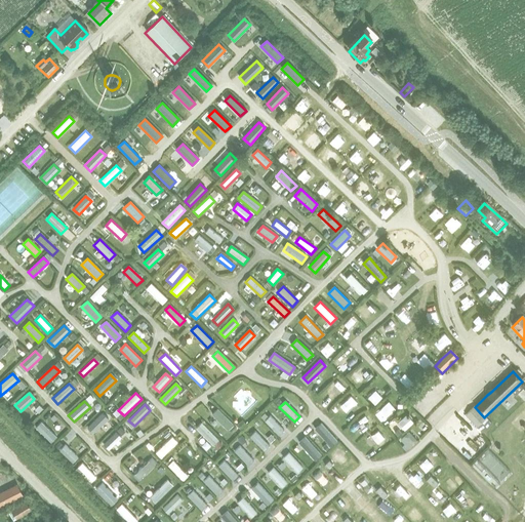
[(233,425),(217,409),(211,414),(228,431),(233,425)]
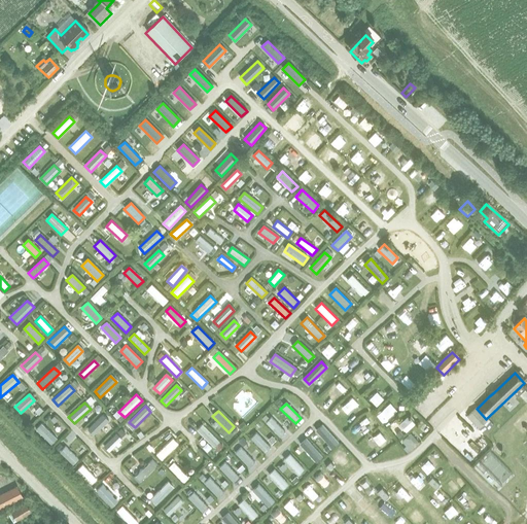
[(108,421),(102,415),(88,428),(94,435),(108,421)]
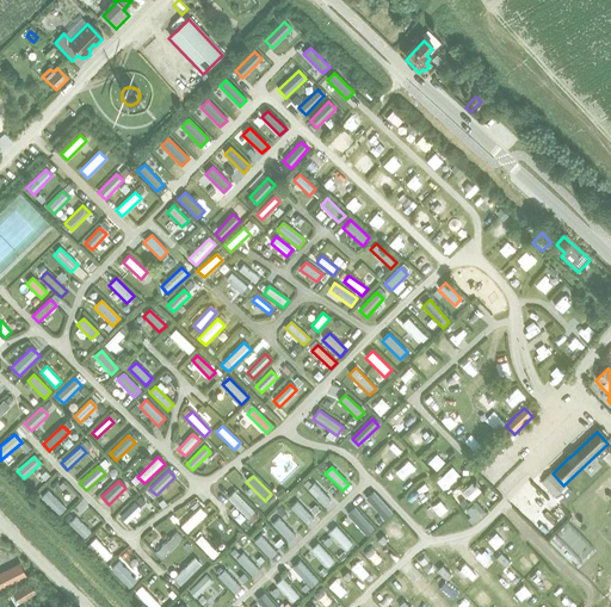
[(331,502),(314,484),(308,490),(323,508),(331,502)]
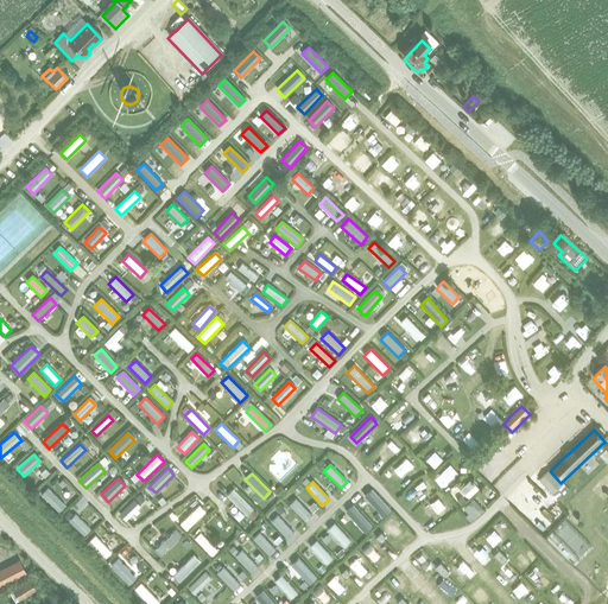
[(65,506),(48,488),(40,495),(58,513),(65,506)]
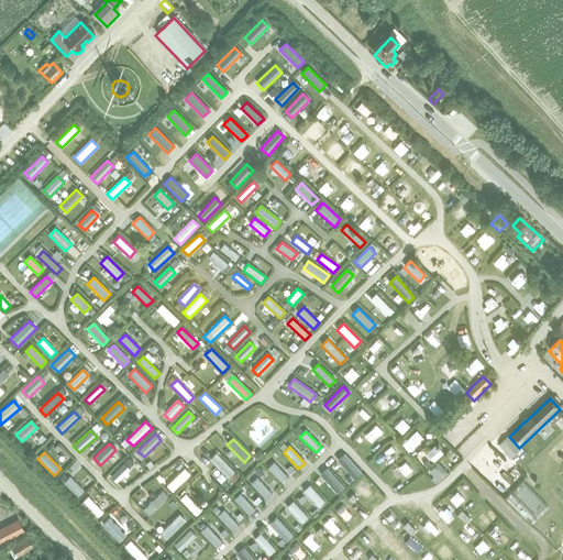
[(234,472),(217,453),(210,460),(229,479),(234,472)]
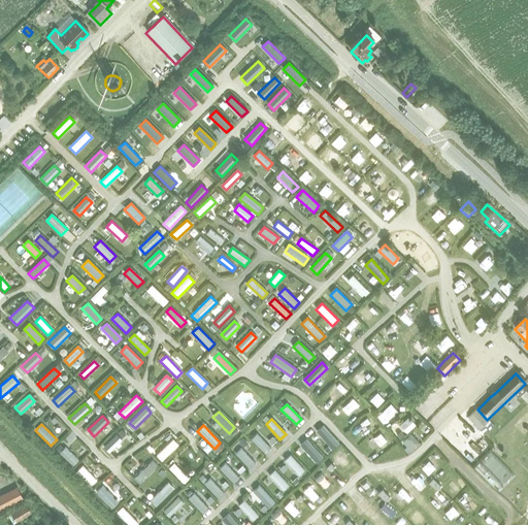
[(339,445),(323,426),(317,432),(333,450),(339,445)]
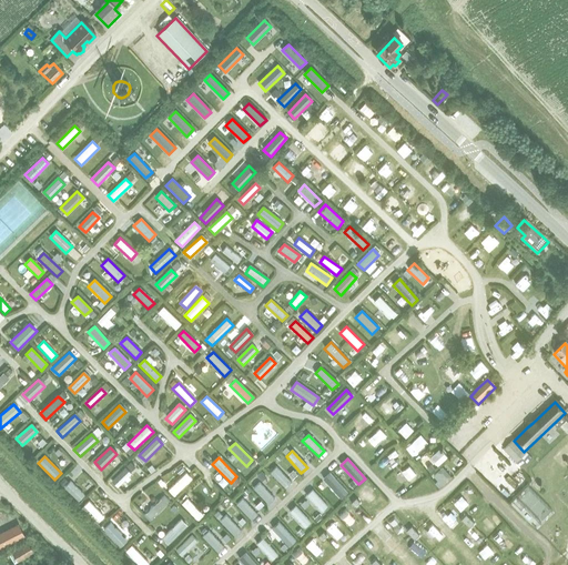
[(131,475),(124,468),(111,482),(118,488),(131,475)]
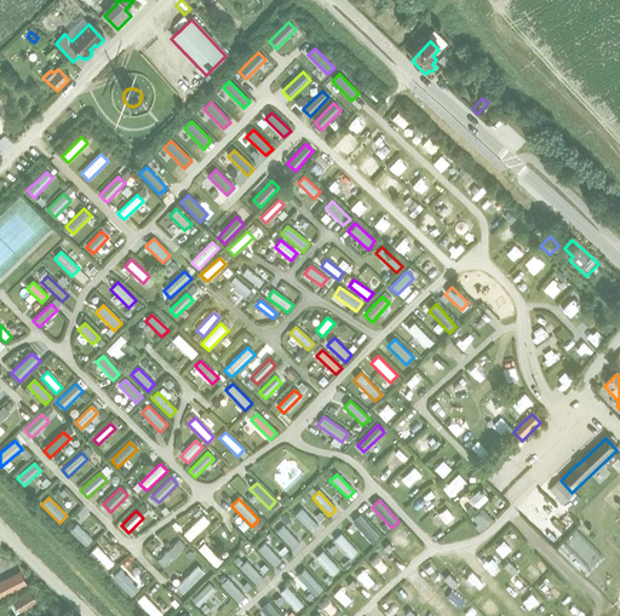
[(319,527),(302,511),(294,517),(311,534),(319,527)]
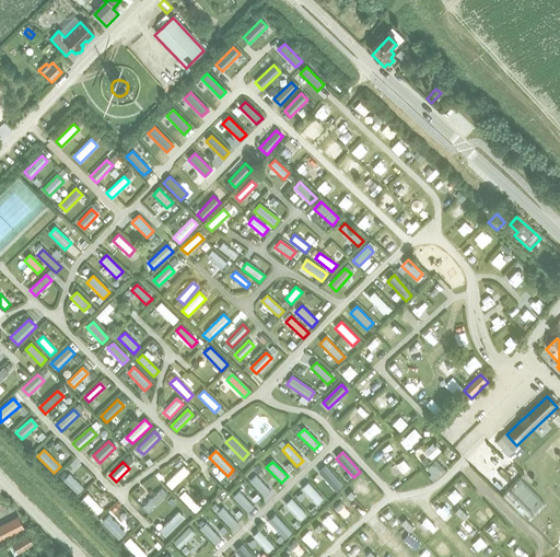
[(435,482),(445,473),(435,463),(427,472),(431,477),(428,479),(432,484),(435,482)]
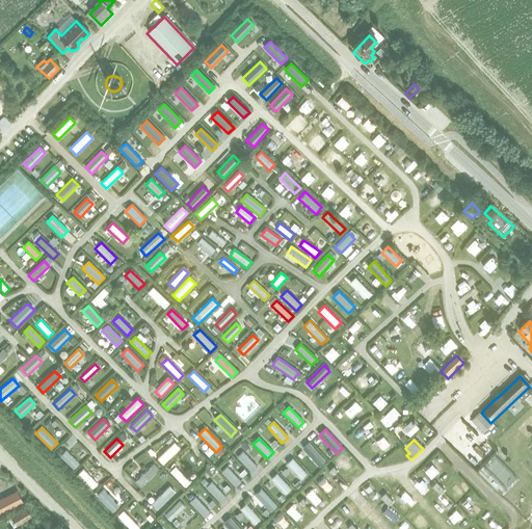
[(180,449),(175,443),(157,459),(163,466),(180,449)]
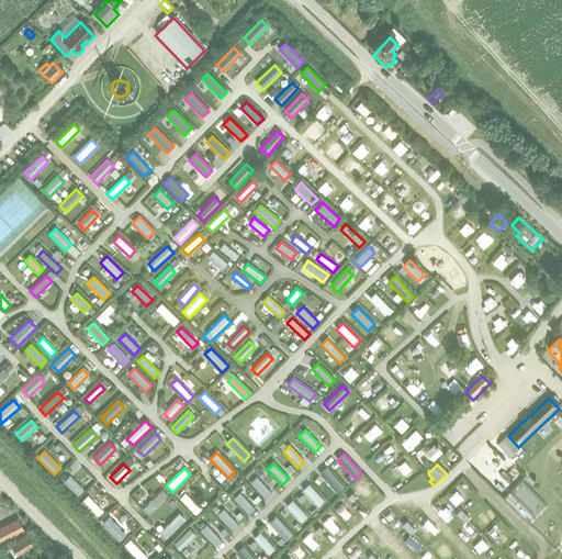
[(344,488),(327,469),(319,474),(337,494),(344,488)]
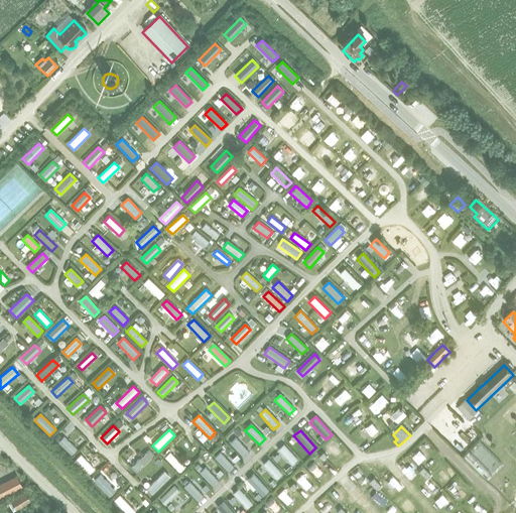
[(77,451),(63,437),(58,443),(71,456),(77,451)]
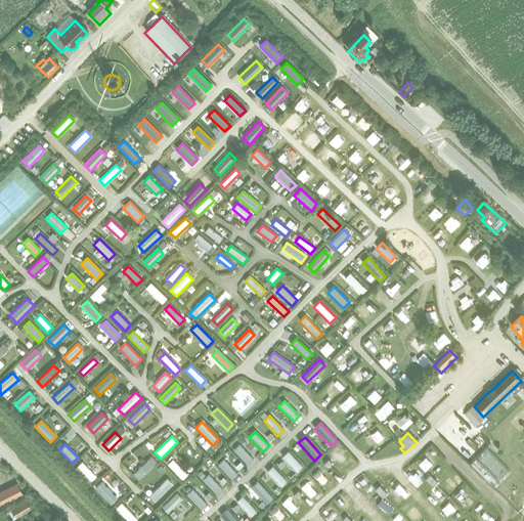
[(253,461),(239,446),(233,451),(248,467),(253,461)]
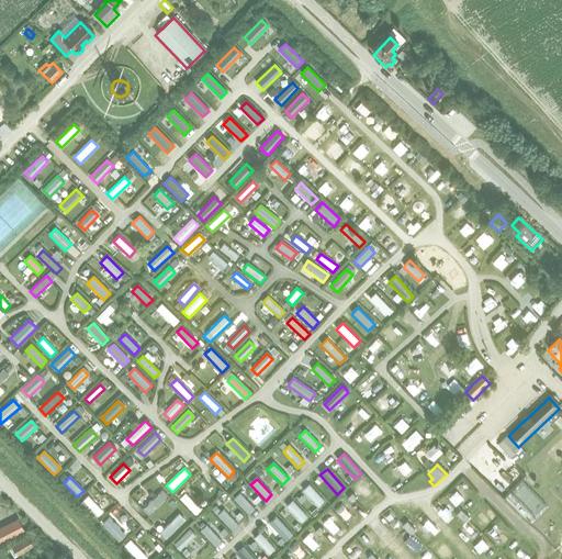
[(324,502),(310,485),(303,491),(318,507),(324,502)]
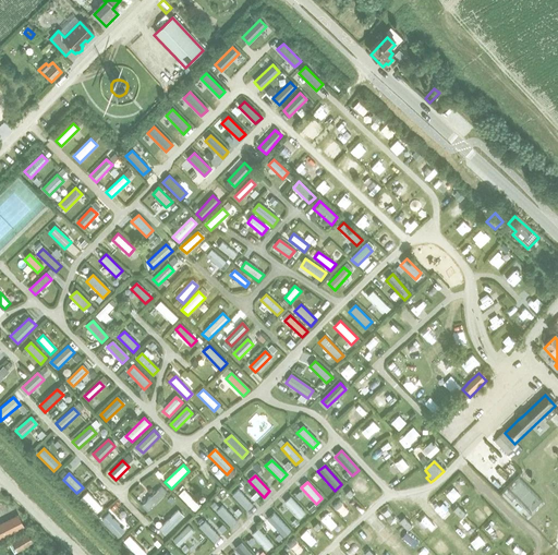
[(166,494),(160,489),(141,507),(146,513),(166,494)]
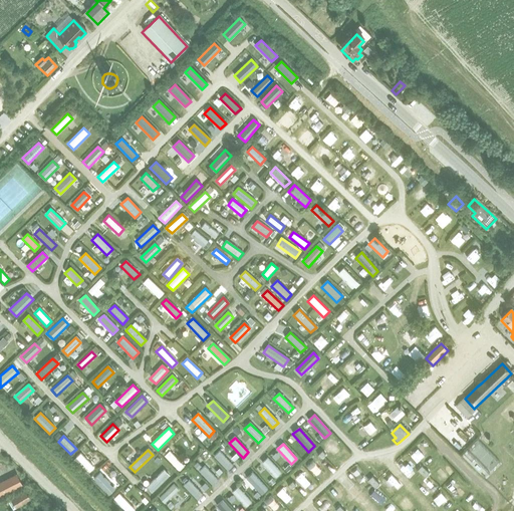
[(183,466),(169,452),(164,457),(178,472),(183,466)]
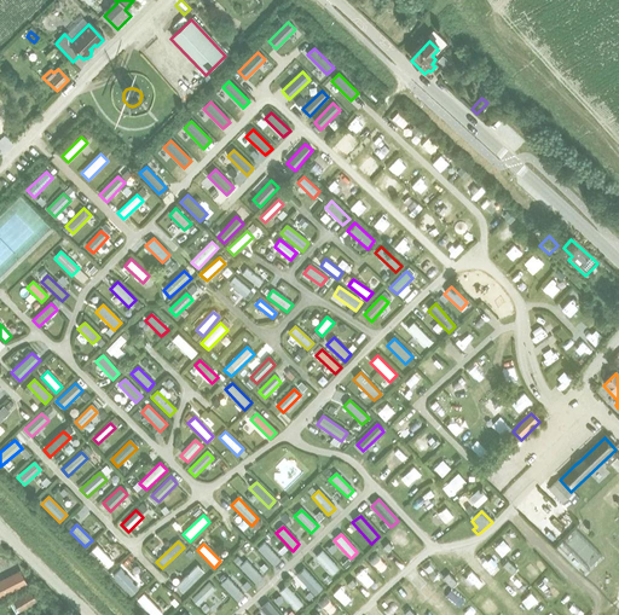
[(281,561),(265,544),(258,550),(275,568),(281,561)]
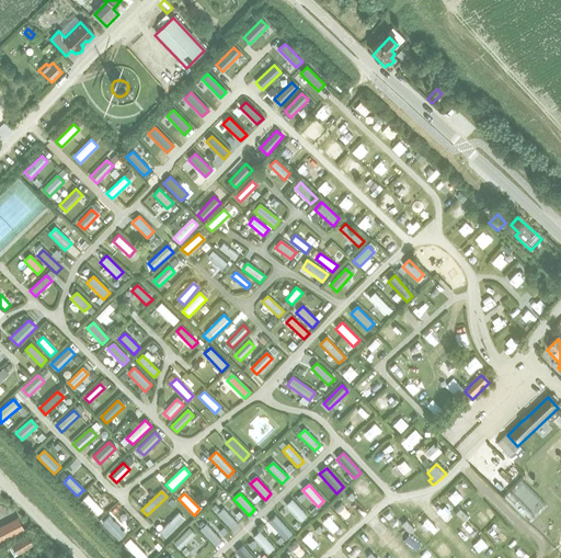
[(102,512),(88,496),(82,500),(98,516),(102,512)]
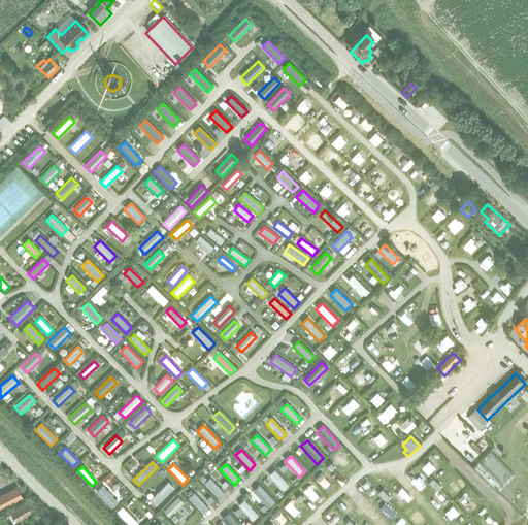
[(289,486),(274,471),(269,477),(283,492),(289,486)]
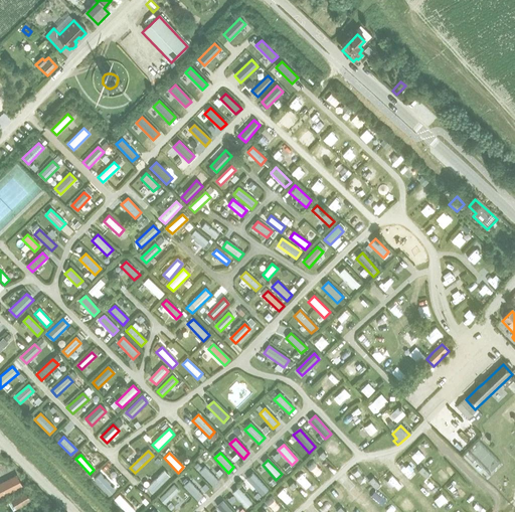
[(218,483),(205,468),(199,473),(213,488),(218,483)]
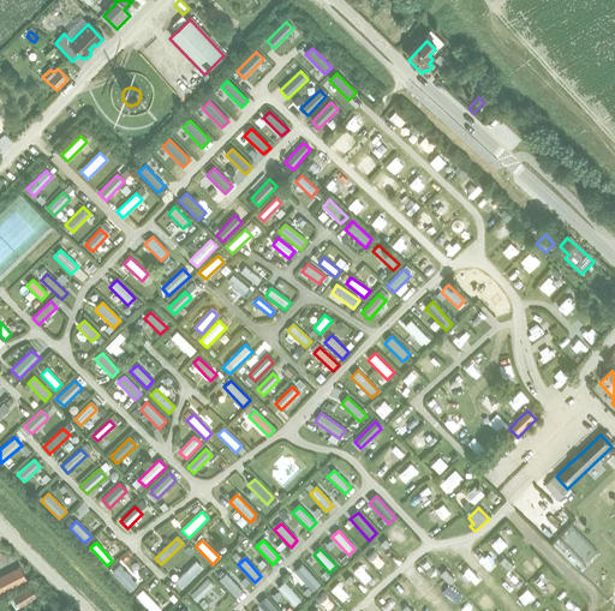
[(203,570),(196,563),(174,582),(181,589),(203,570)]
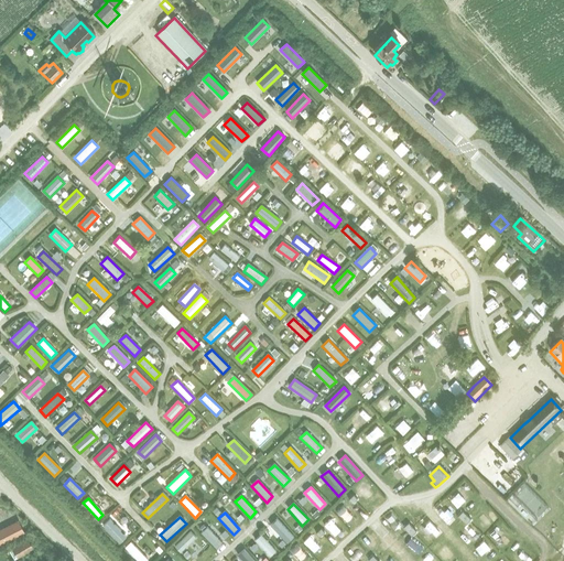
[(293,538),(278,519),(271,526),(286,543),(293,538)]
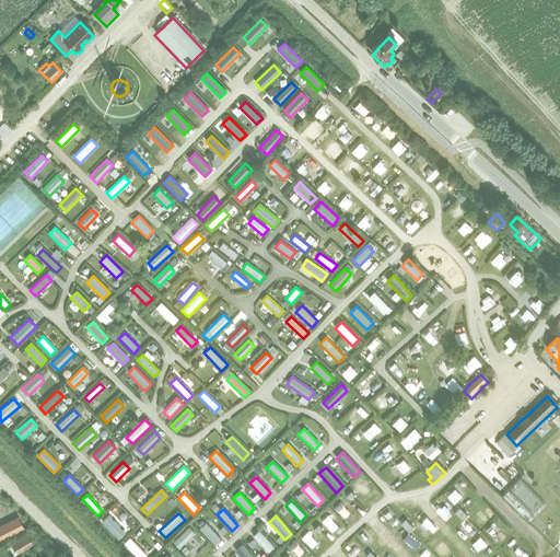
[(125,534),(108,517),(102,522),(118,540),(125,534)]
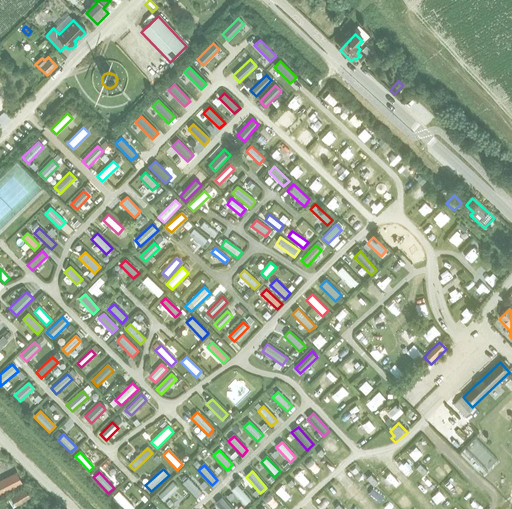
[(17,474),(0,482),(0,496),(22,485),(17,474)]
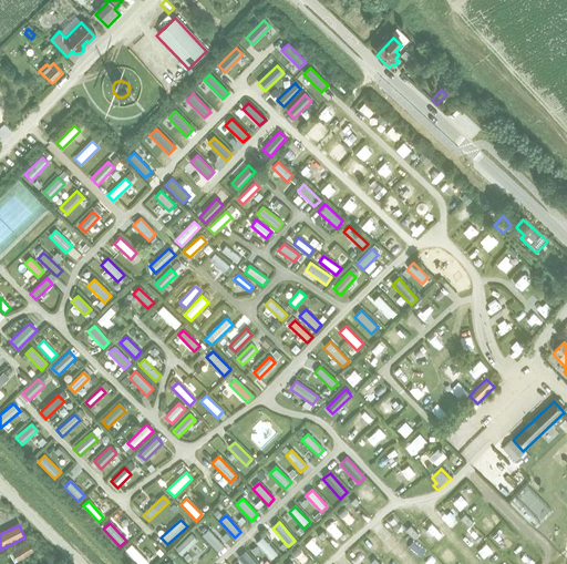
[(224,546),(208,531),(203,536),(218,553),(224,546)]
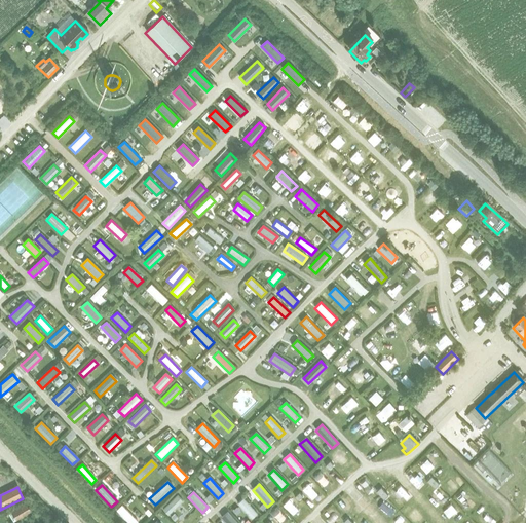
[(182,501),(177,496),(162,510),(167,516),(182,501)]
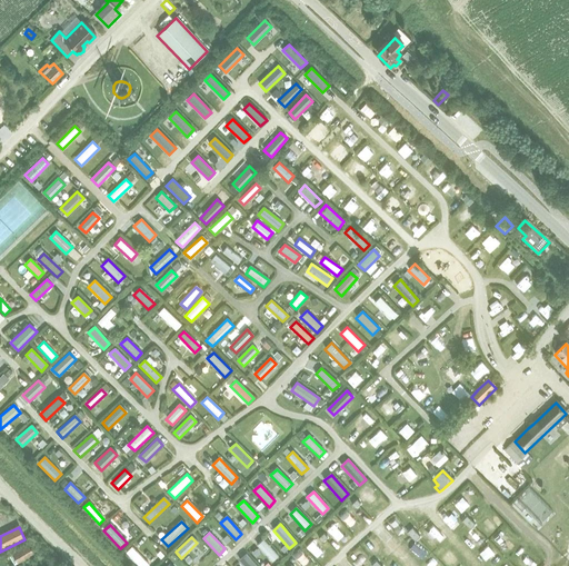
[(278,557),(262,540),(257,546),(272,563),(278,557)]
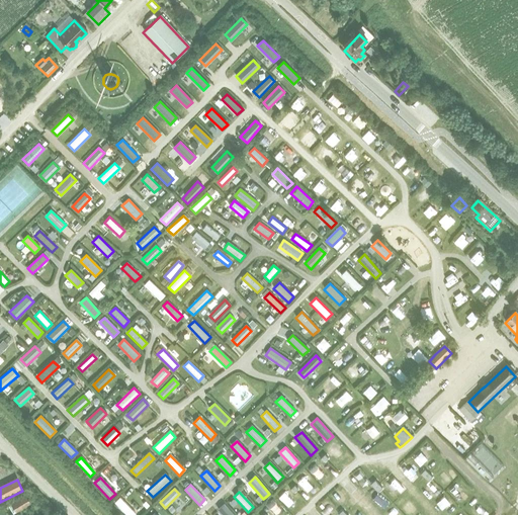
[(16,514),(30,505),(25,497),(8,507),(12,514),(16,514)]
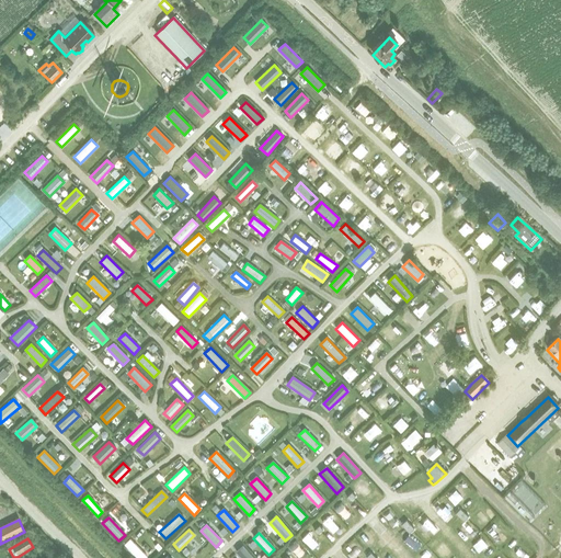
[(146,557),(129,539),(124,545),(135,557),(146,557)]
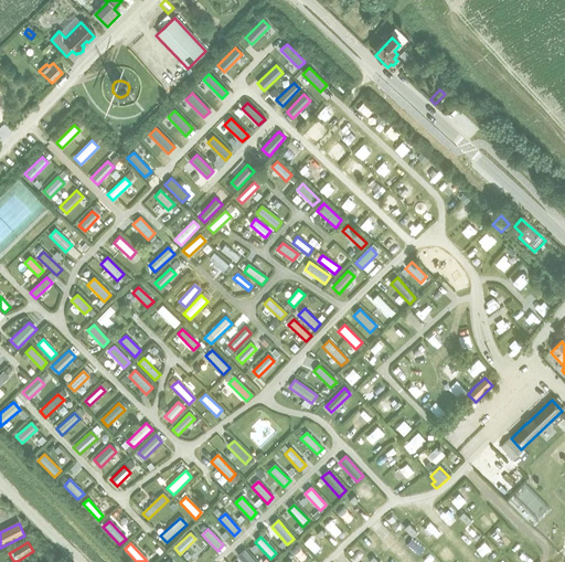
[(254,561),(244,550),(237,555),(242,561),(254,561)]
